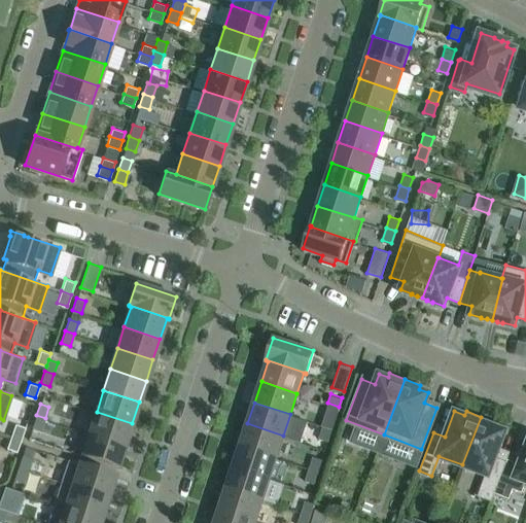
[(125,444),(132,423),(97,412),(90,432),(125,444)]
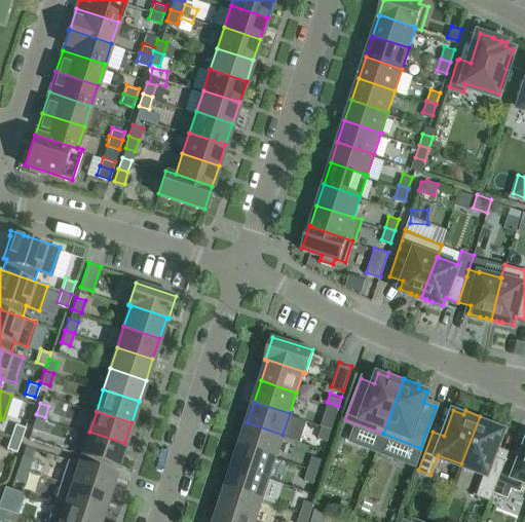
[(332,427),(335,415),(327,412),(323,424),(332,427)]
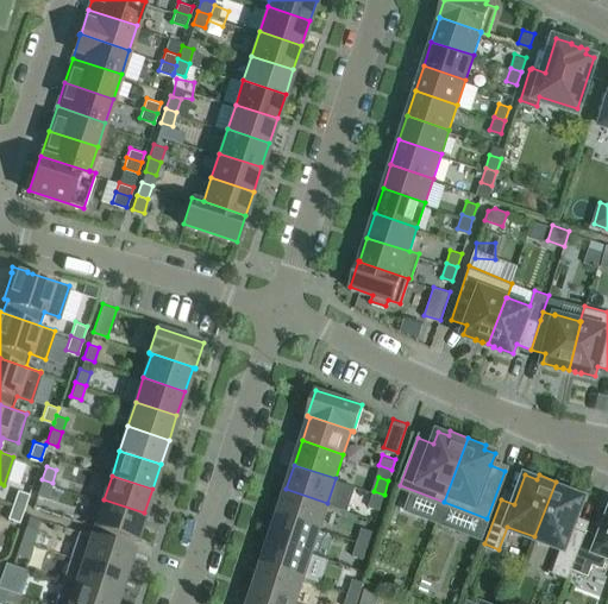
[(48,496),(52,483),(42,479),(37,494),(48,496)]
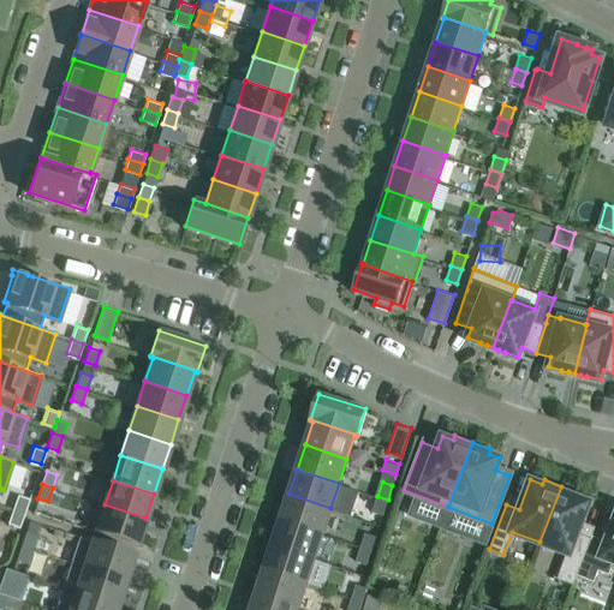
[(578,531),(589,502),(577,497),(579,492),(561,486),(540,542),(567,552),(559,575),(574,581),(577,574),(591,537),(578,531)]
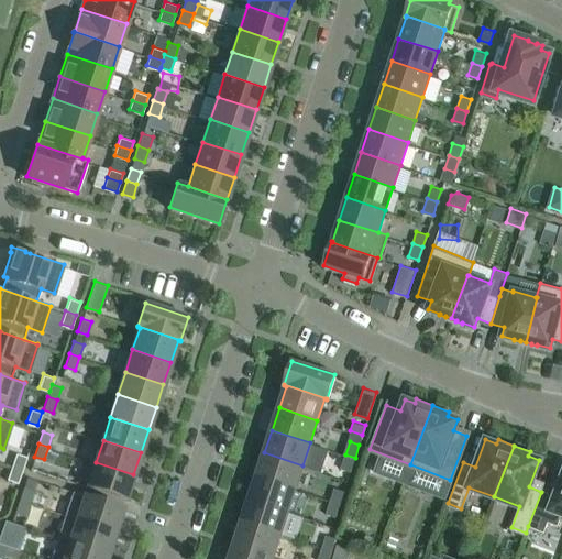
[(17,452),(12,464),(22,469),(28,456),(17,452)]
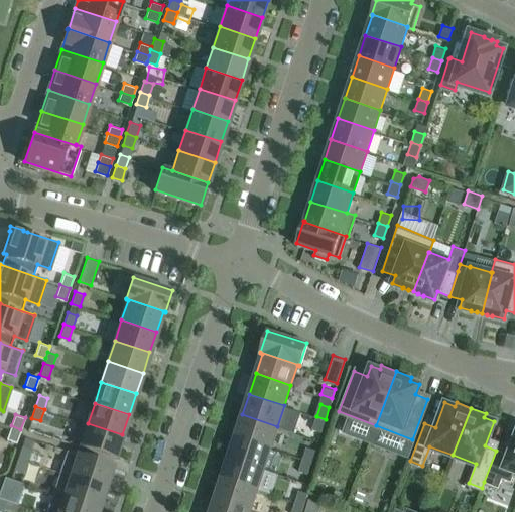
[(270,446),(277,426),(242,414),(236,435),(270,446)]
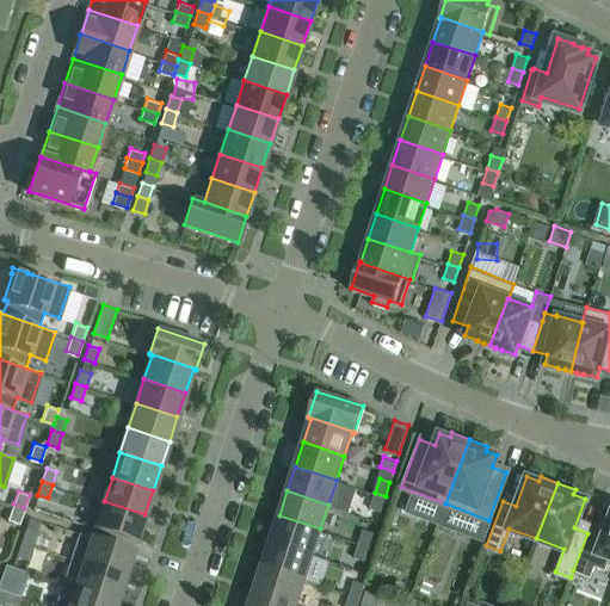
[(381,509),(386,496),(375,493),(370,506),(381,509)]
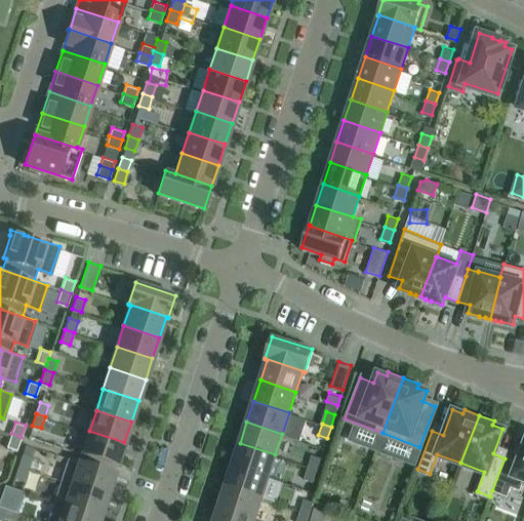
[(117,465),(124,442),(89,431),(82,452),(117,465)]
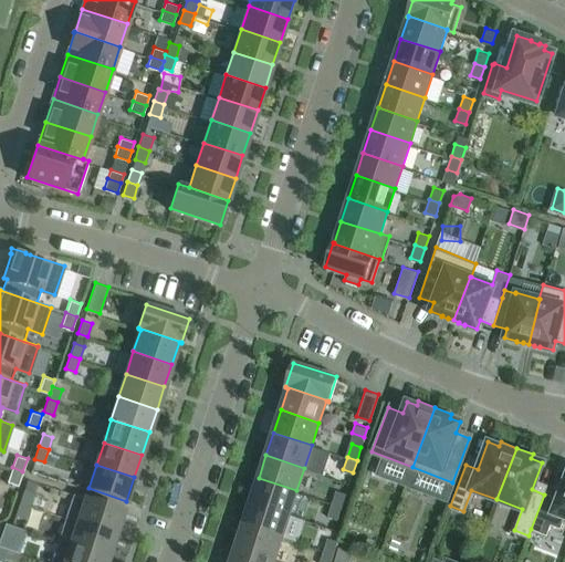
[(22,471),(12,467),(7,480),(18,485),(22,471)]
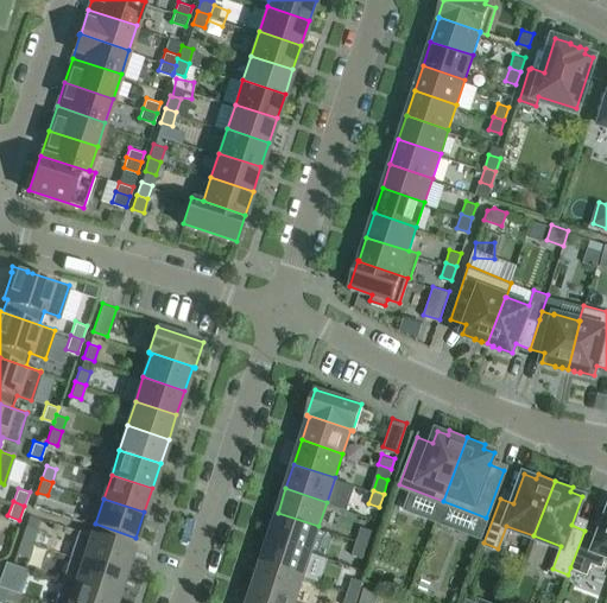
[(310,551),(318,526),(278,513),(270,538),(310,551)]
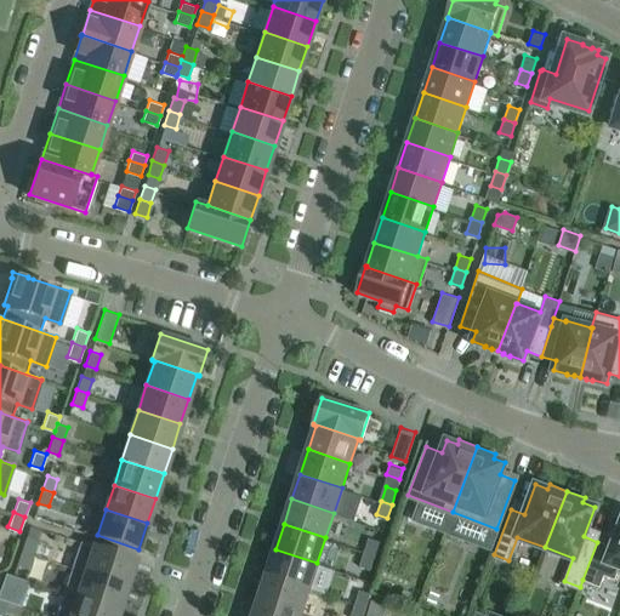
[(619,528),(613,546),(598,540),(597,542),(582,580),(599,586),(604,575),(615,579),(619,569),(619,528)]
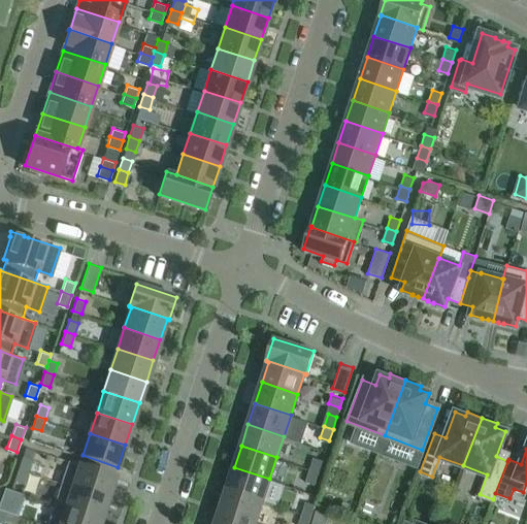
[(27,470),(31,459),(23,456),(19,467),(27,470)]
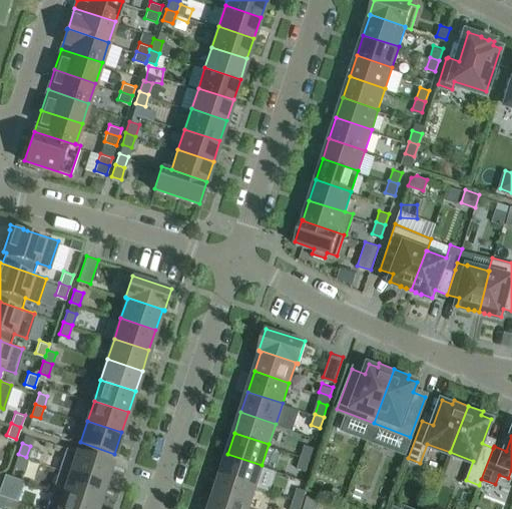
[(310,458),(314,446),(305,443),(301,455),(310,458)]
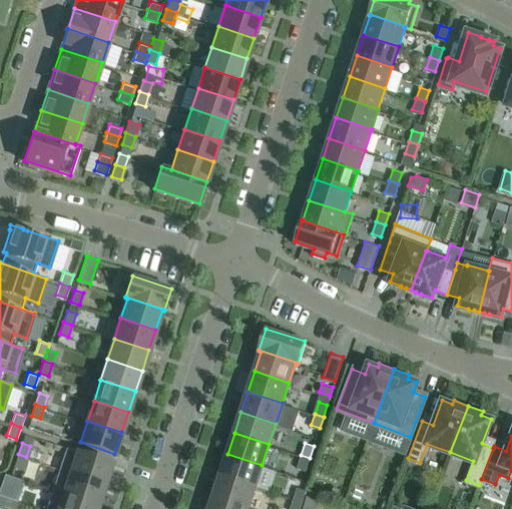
[(112,461),(77,450),(70,471),(105,483),(112,461)]
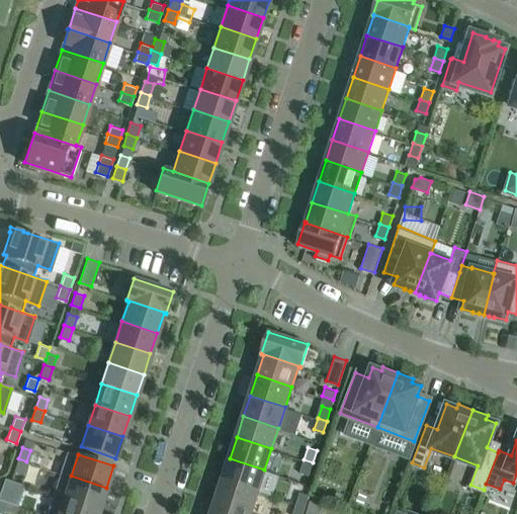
[(22,473),(26,461),(18,458),(14,469),(22,473)]
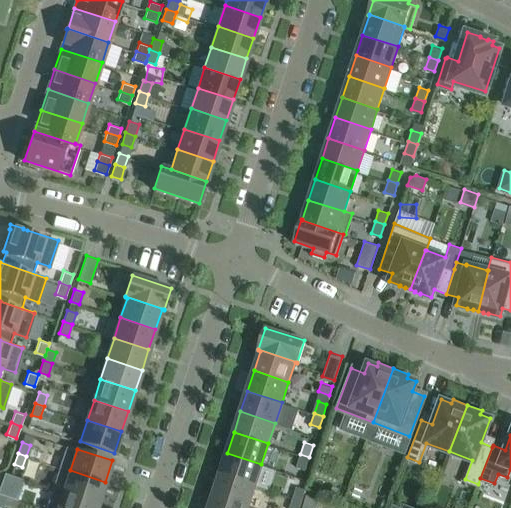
[(255,484),(261,464),(227,453),(220,473),(255,484)]
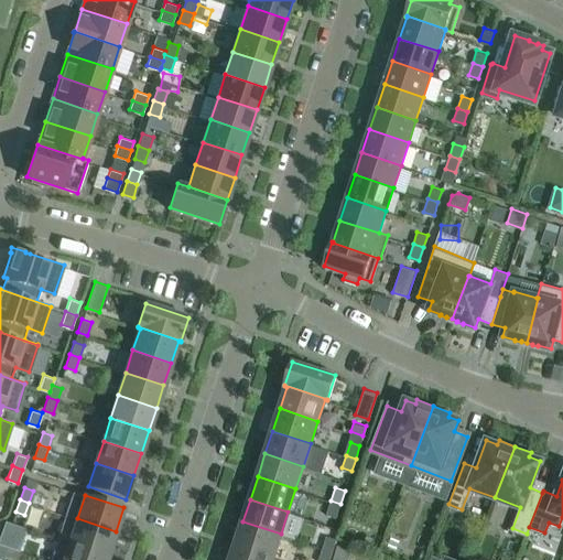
[(336,516),(340,504),(331,501),(327,513),(336,516)]
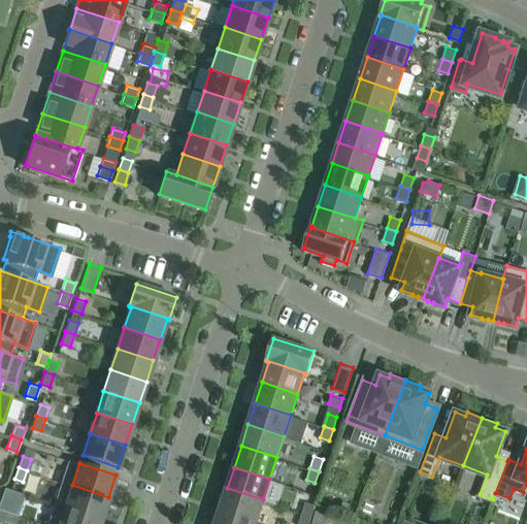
[(101,518),(108,497),(72,485),(66,506),(101,518)]
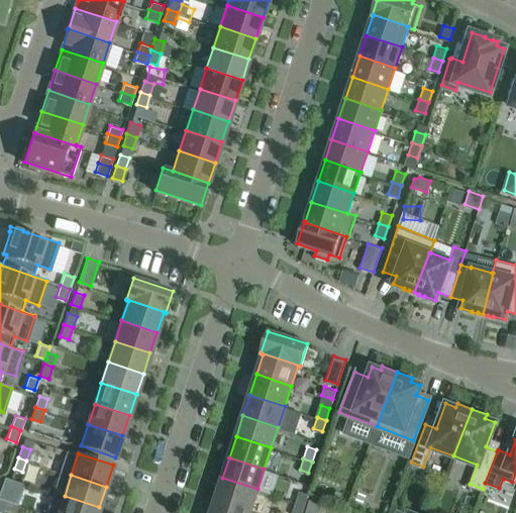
[(250,510),(258,489),(222,478),(215,499),(250,510)]
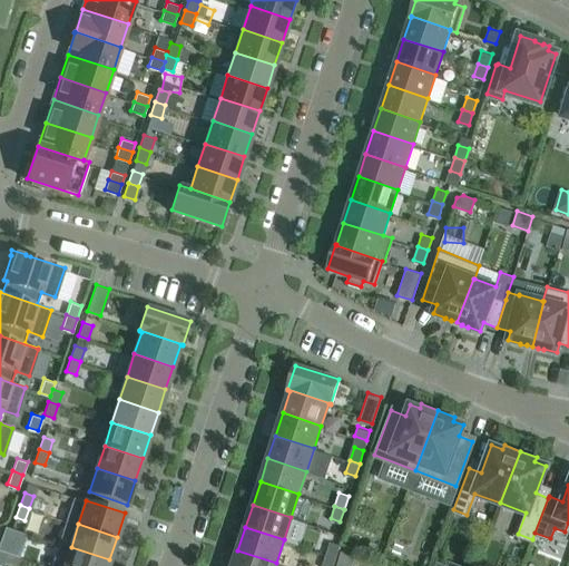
[(7,555),(19,560),(28,536),(16,532),(7,555)]
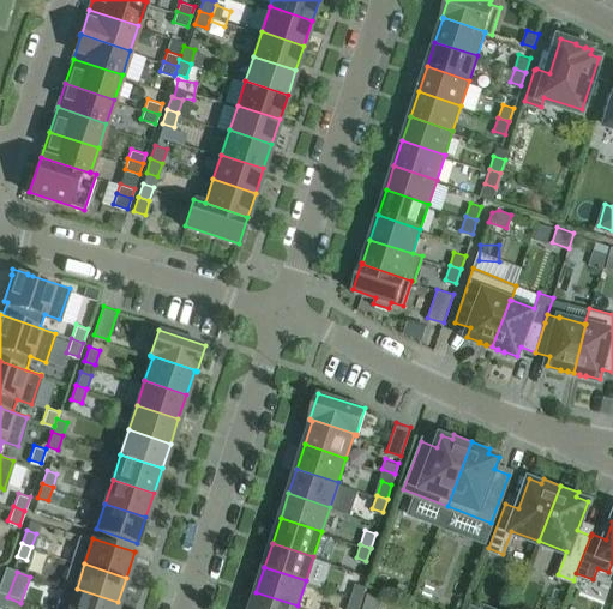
[(0,590),(7,594),(12,580),(2,577),(0,580),(0,590)]
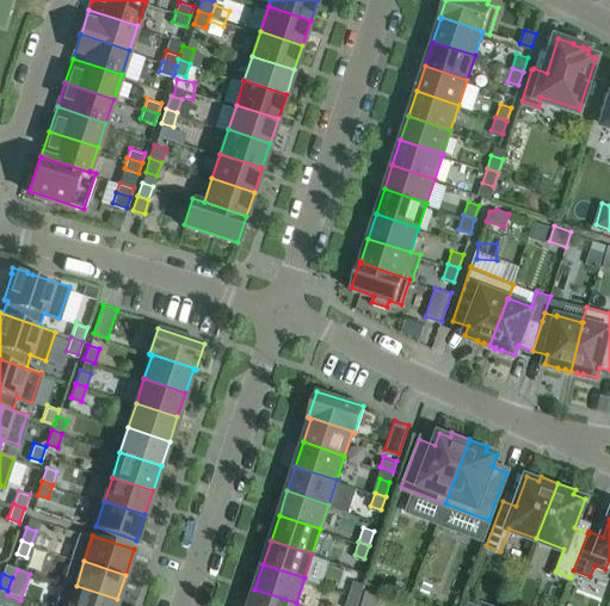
[(359,597),(364,582),(355,579),(350,593),(359,597)]
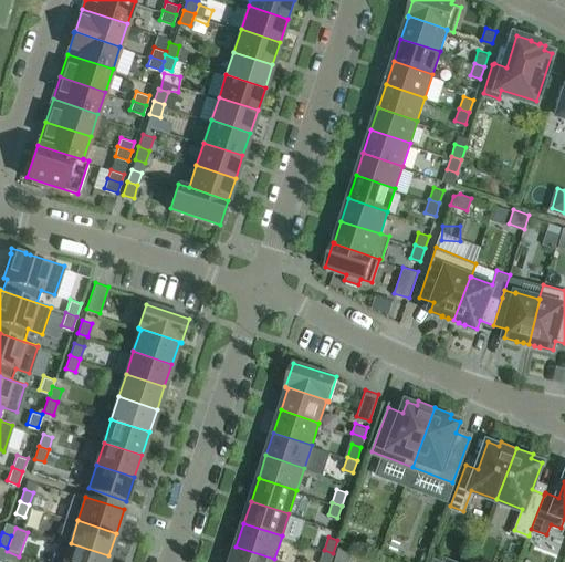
[(344,561),(347,561),(356,543),(344,538),(335,558),(344,561)]
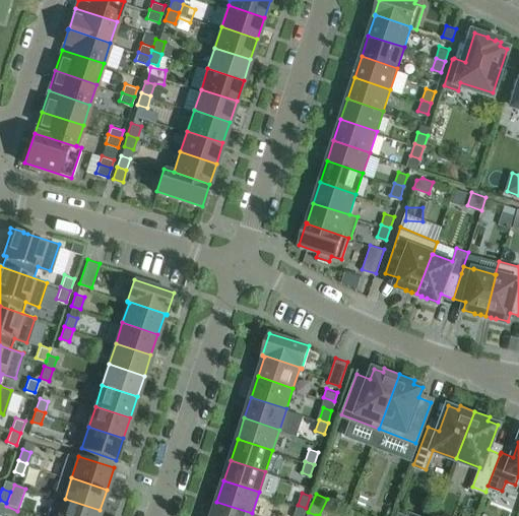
[(98,515),(100,510),(65,499),(59,515),(98,515)]
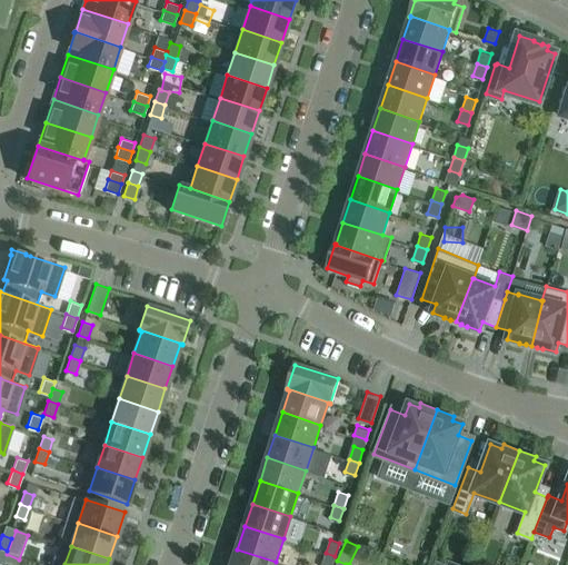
[(273,564),(276,562),(237,549),(231,564),(273,564)]
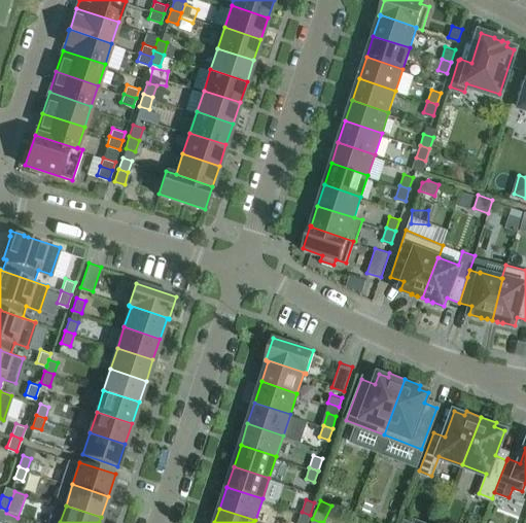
[(307,522),(310,515),(302,512),(297,522),(307,522)]
